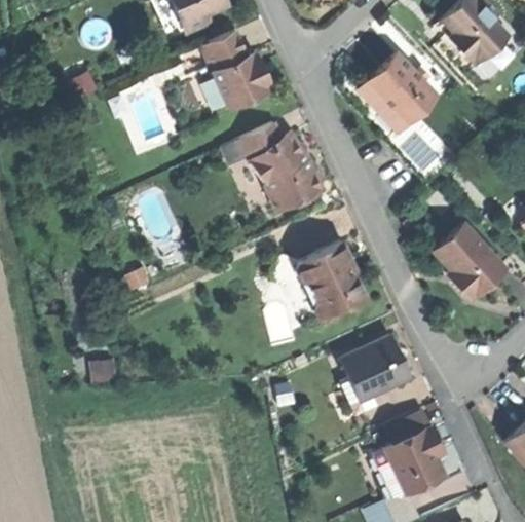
[(150,0),(165,33),(182,26),(170,0),(150,0)]
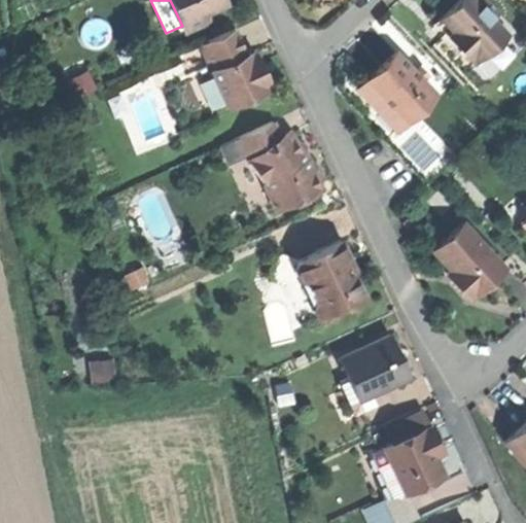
[(170,0),(182,26),(186,34),(209,24),(205,15),(222,7),(218,0),(170,0)]
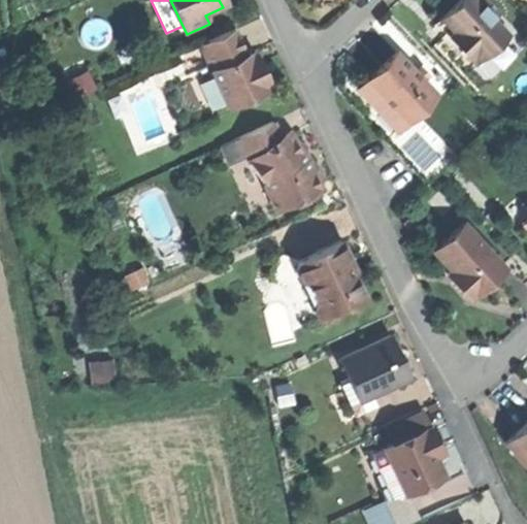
[(452,42),(476,69),(509,38),(494,23),(501,17),(486,0),(464,0),(457,8),(445,20),(459,35),(452,42)]
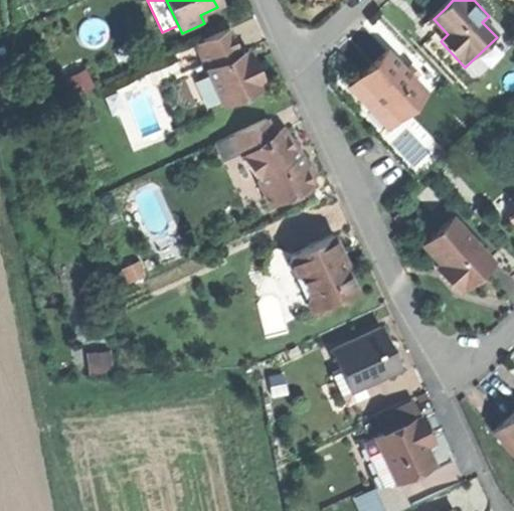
[(425,26),(441,41),(448,34),(434,19),(425,26)]
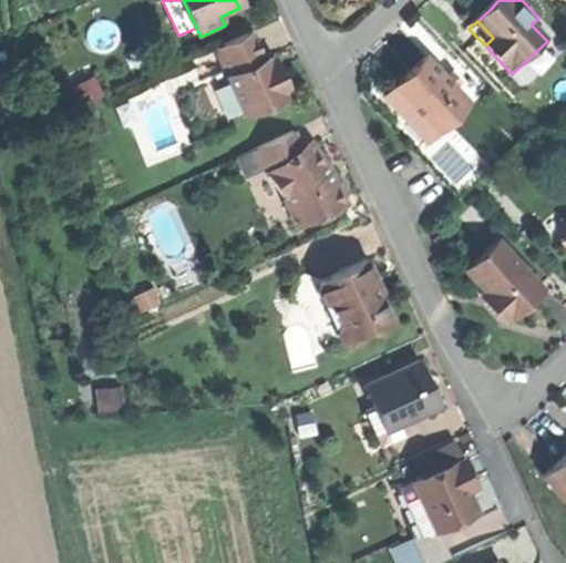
[(217,51),(247,119),(289,100),(286,93),(290,91),(281,72),(275,58),(265,62),(253,34),(217,51)]
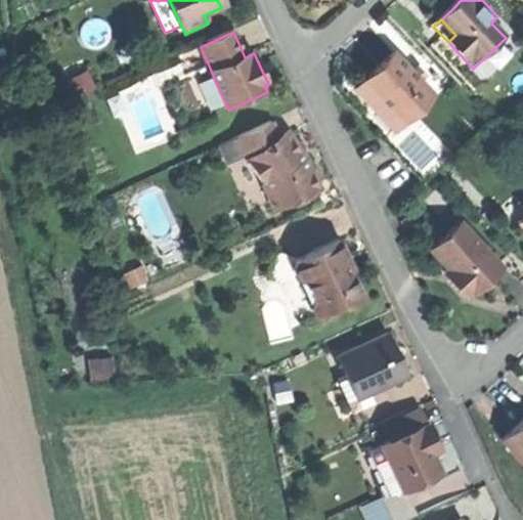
[(365,82),(403,124),(433,95),(395,54),(377,72),(365,82)]
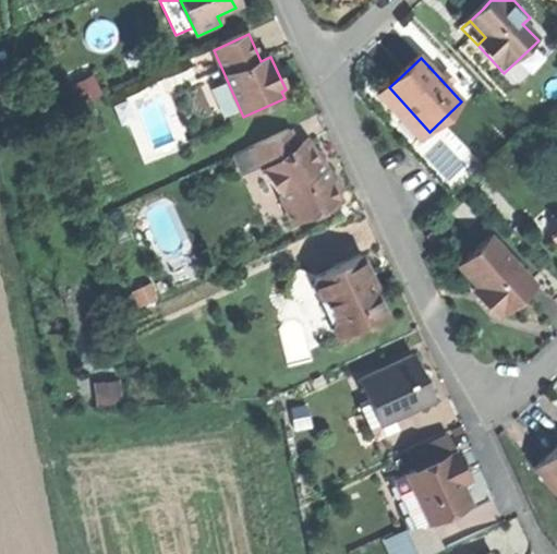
[(421,141),(430,132),(389,87),(379,96),(421,141)]
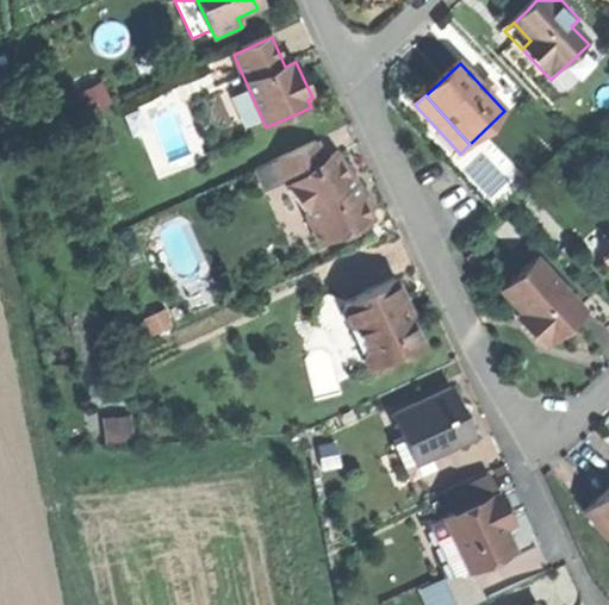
[(287,181),(290,188),(323,164),(315,144),(278,161),(287,181)]
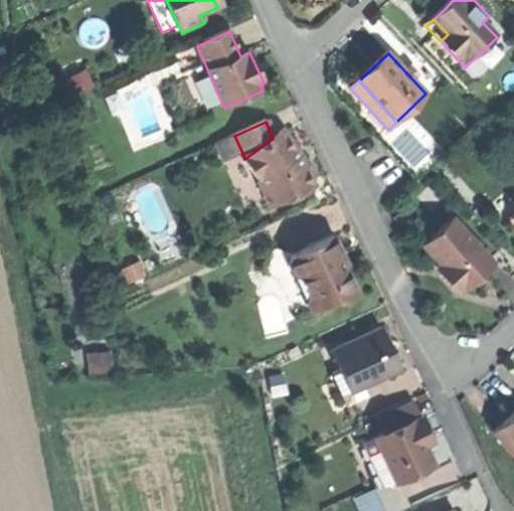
[(244,159),(262,183),(299,157),(297,153),(290,144),(283,133),(273,139),(244,159)]
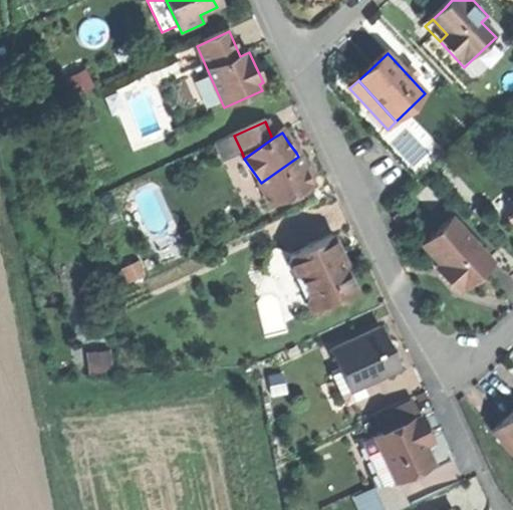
[(222,162),(242,153),(234,136),(214,145),(222,162)]
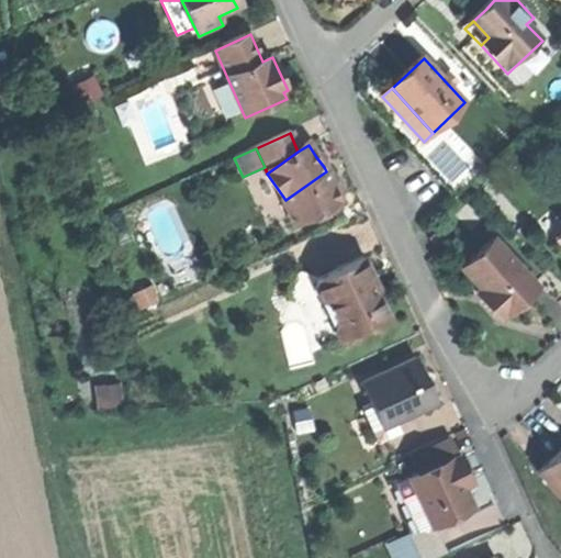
[(325,155),(316,157),(324,167),(327,159),(325,155)]
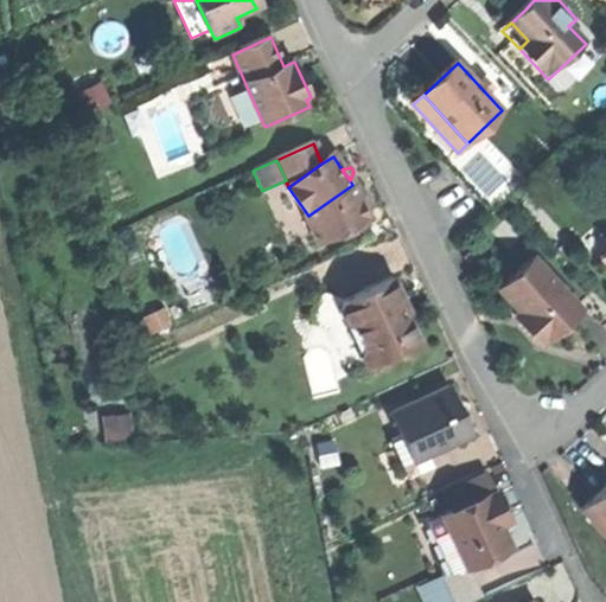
[(357,193),(352,185),(308,216),(319,242),(370,221),(367,215),(361,200),(357,193)]
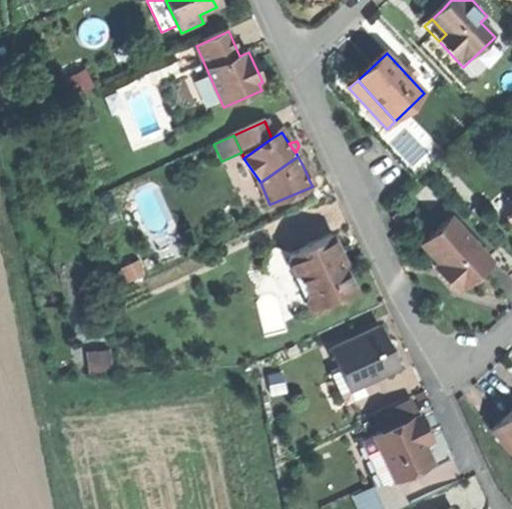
[(313,169),(305,169),(310,181),(315,175),(313,169)]
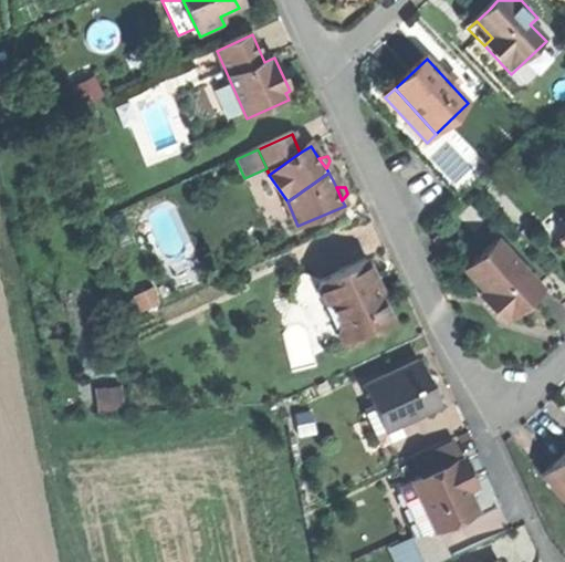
[(543,289),(500,241),(469,269),(489,291),(494,298),(492,300),(509,319),(527,302),(543,289)]
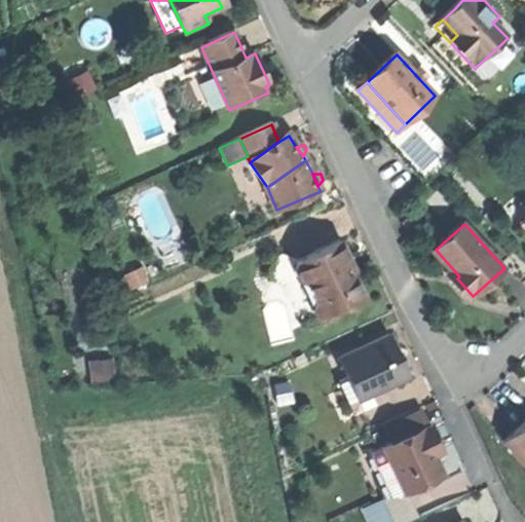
[(341,243),(298,262),(300,265),(294,268),(295,270),(299,280),(308,284),(316,303),(313,310),(317,319),(326,323),(336,318),(337,310),(348,305),(350,309),(365,302),(353,277),(345,260),(349,259),(341,243)]
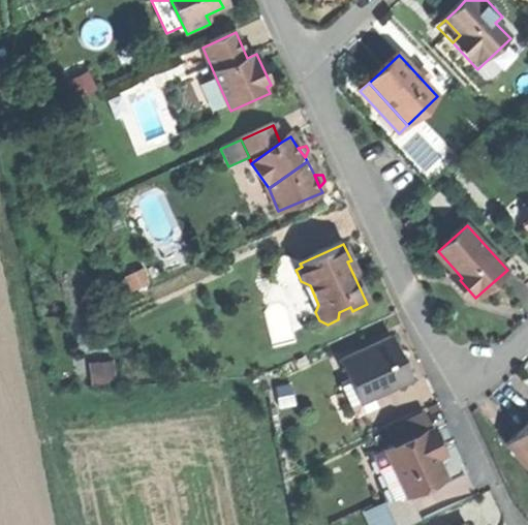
[(287,287),(301,281),(297,272),(296,270),(302,267),(300,264),(283,253),(271,276),(287,287)]
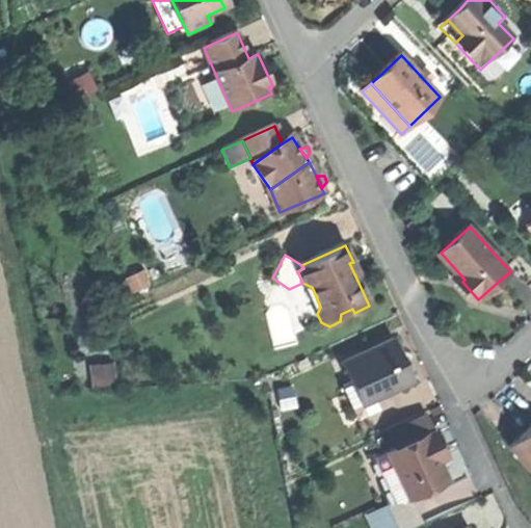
[(474,304),(478,299),(462,282),(465,280),(459,273),(452,280),(474,304)]
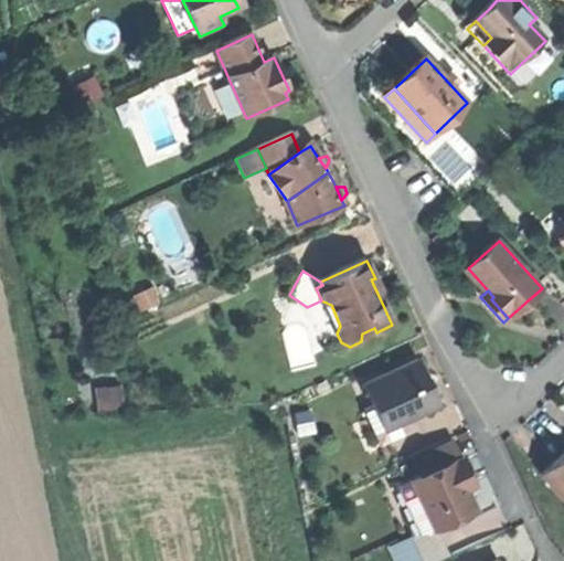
[(387,406),(396,426),(398,425),(439,408),(428,383),(419,361),(363,385),(374,410),(375,412),(387,406)]
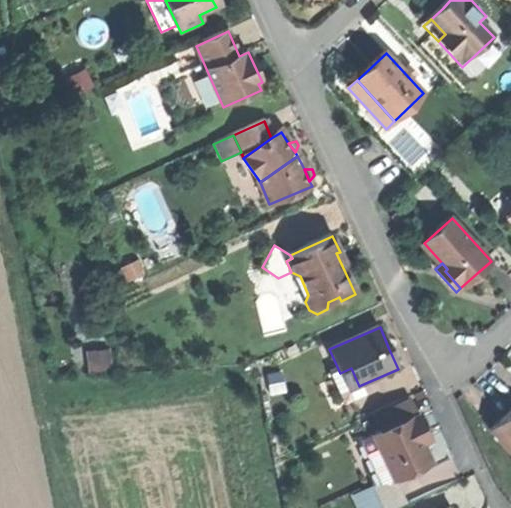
[(348,391),(359,386),(351,368),(340,373),(348,391)]
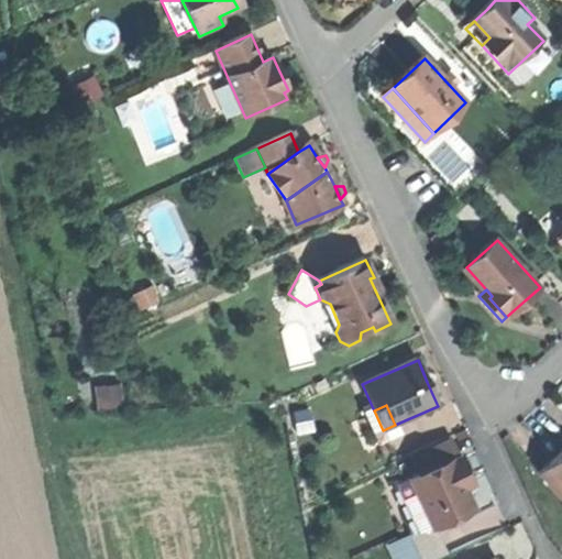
[(401,436),(397,424),(395,425),(383,430),(374,410),(373,408),(363,412),(377,446),(401,436)]
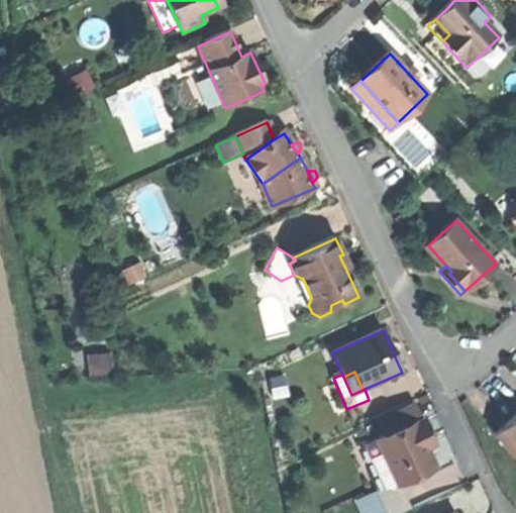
[(377,422),(384,438),(423,421),(415,405),(377,422)]
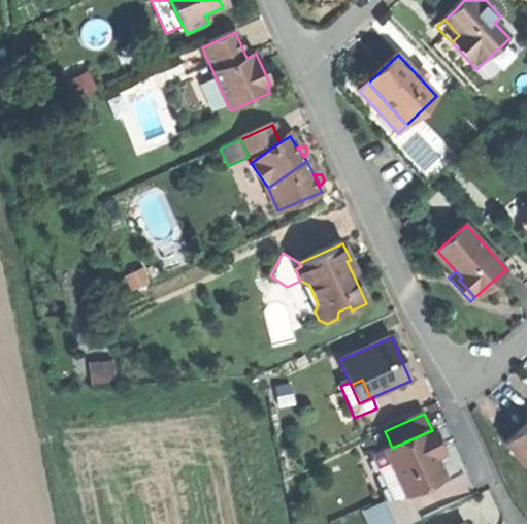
[(506,445),(526,468),(526,426),(519,433),(506,445)]
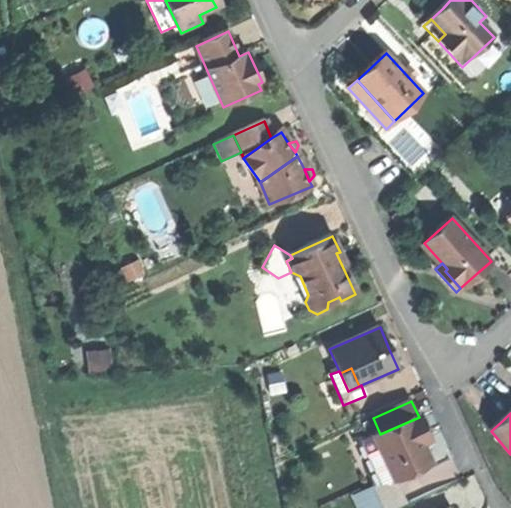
[(373,437),(393,480),(431,463),(422,445),(419,436),(426,433),(419,417),(380,434),(373,437)]
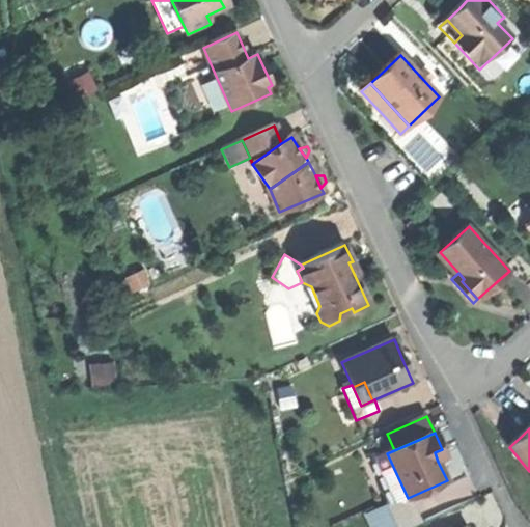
[(444,453),(442,449),(435,452),(438,462),(445,458),(444,453)]
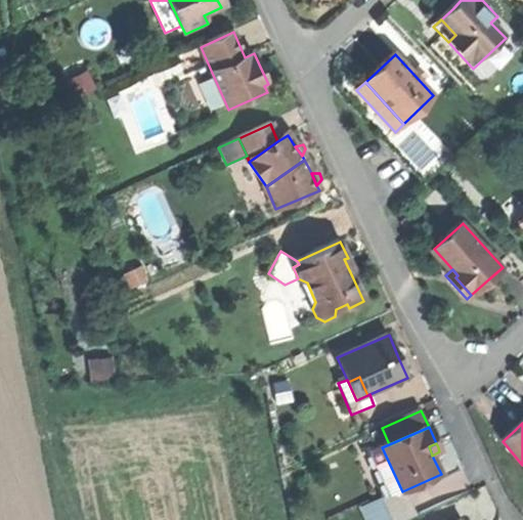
[(387,499),(402,491),(382,447),(367,455),(387,499)]
